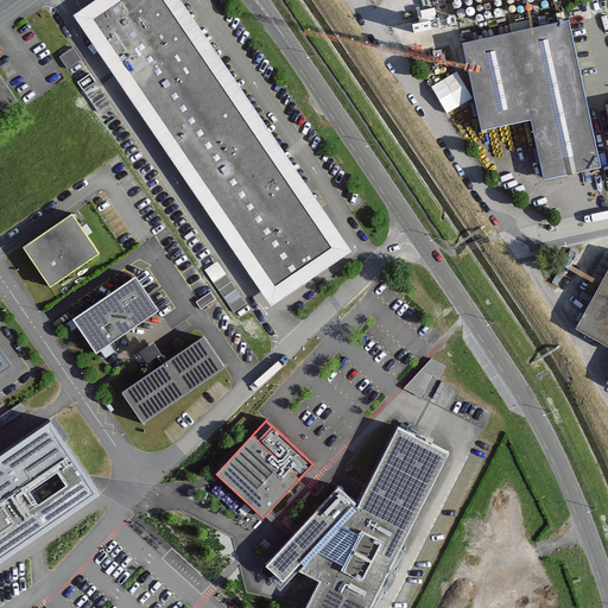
[(163,0),(125,0),(95,21),(277,287),(334,249),(163,0)]
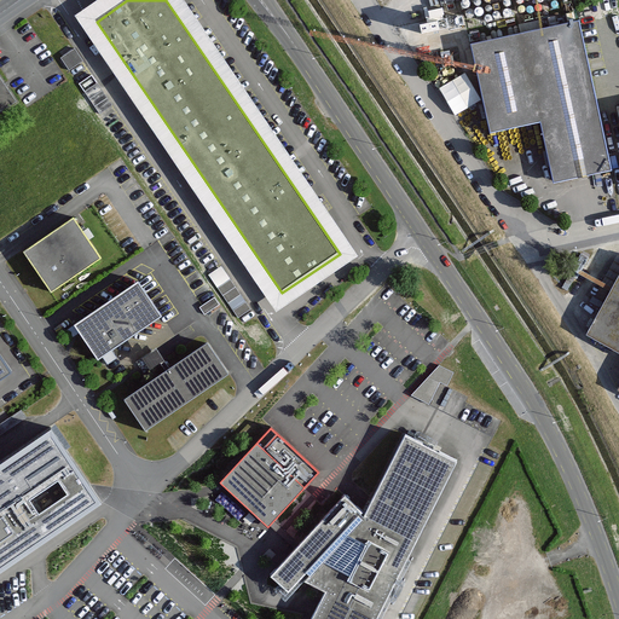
[(472,44),(491,131),(541,120),(554,181),(611,169),(599,111),(579,23),(579,22),(472,44)]
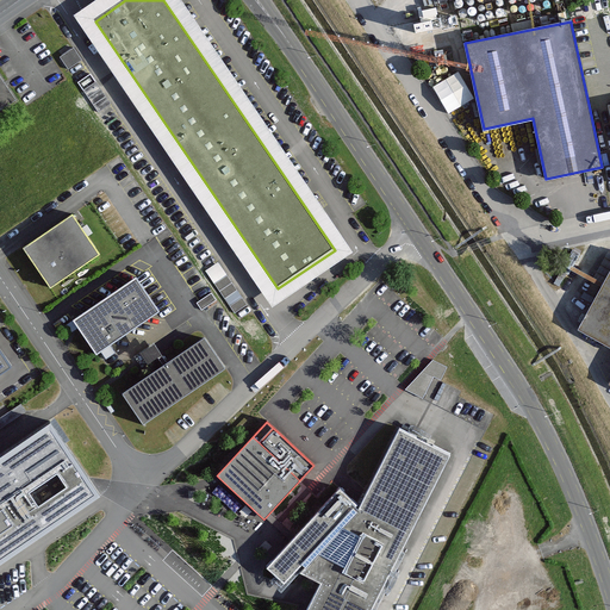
[(75,50),(61,58),(68,70),(82,62),(75,50)]
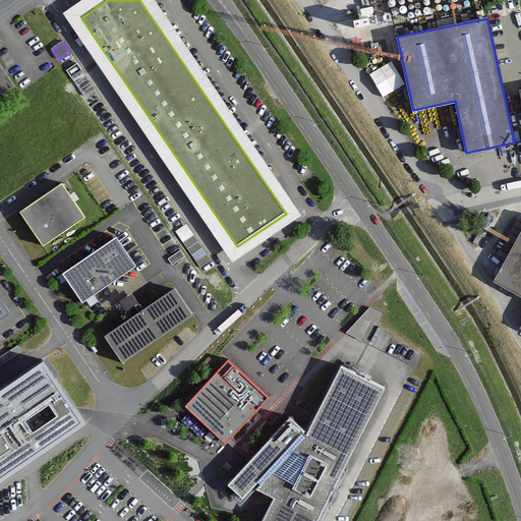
[(372,69),(381,95),(404,87),(395,61),(372,69)]
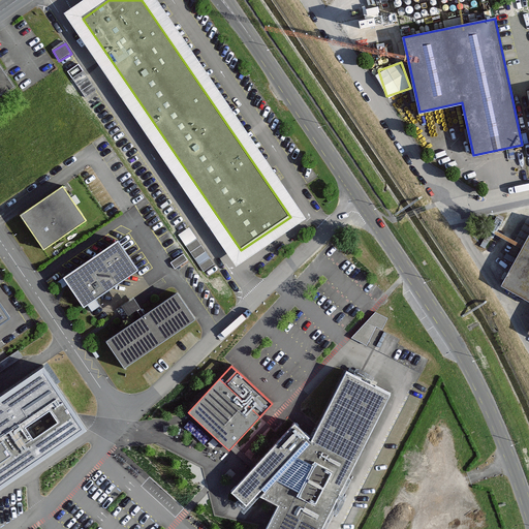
[(0,95),(12,87),(3,73),(0,68),(0,95)]
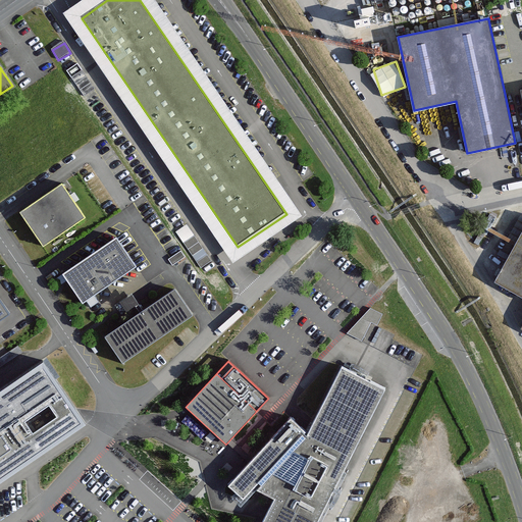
[(63,183),(19,211),(44,246),(87,217),(63,183)]
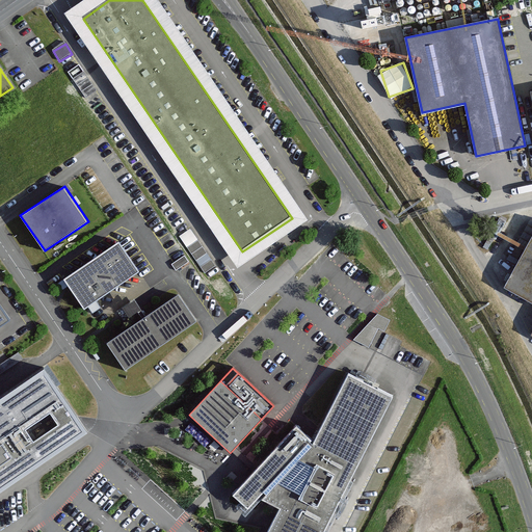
[(531,334),(531,236),(505,287),(531,301),(531,331),(531,334)]
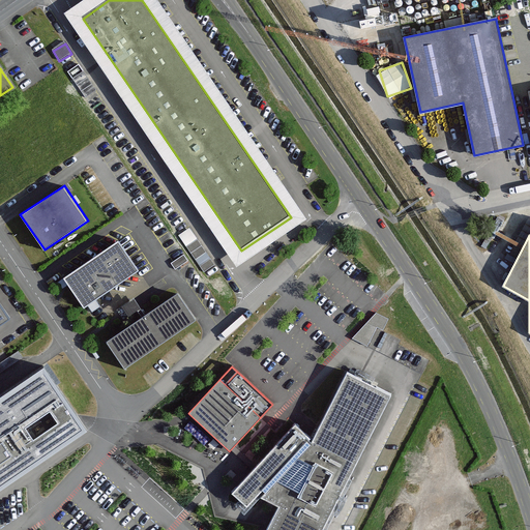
[(117,242),(64,278),(83,307),(86,305),(136,269),(117,242)]
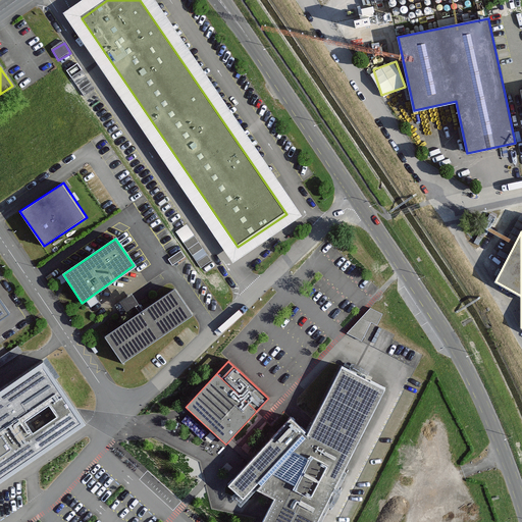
[(123,323),(105,336),(123,362),(194,314),(175,289),(143,311),(123,323)]
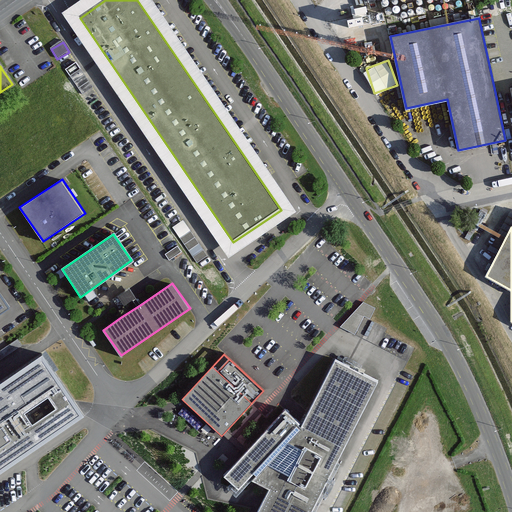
[(129,310),(142,302),(132,286),(119,295),(129,310)]
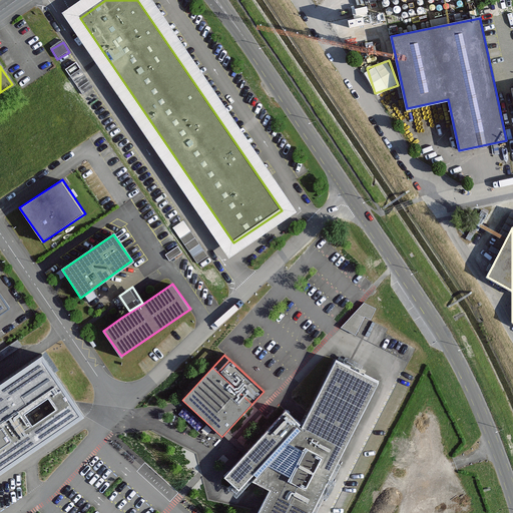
[(17,340),(0,351),(0,360),(21,346),(18,342),(18,341),(17,340)]
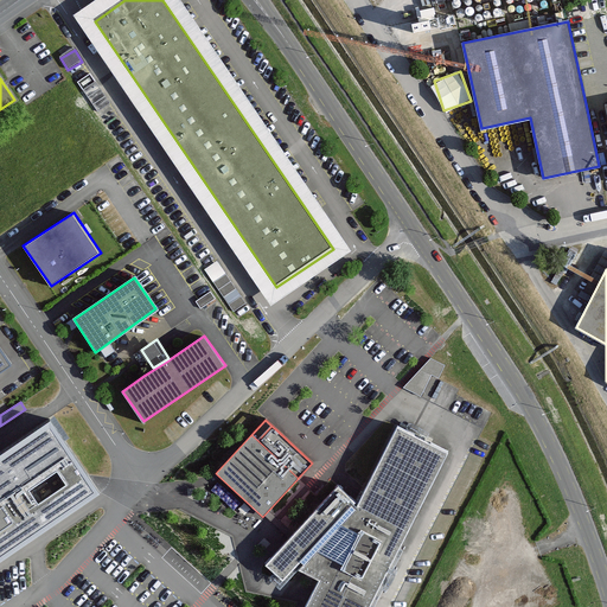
[(313,461),(266,419),(215,473),(262,516),(313,461)]
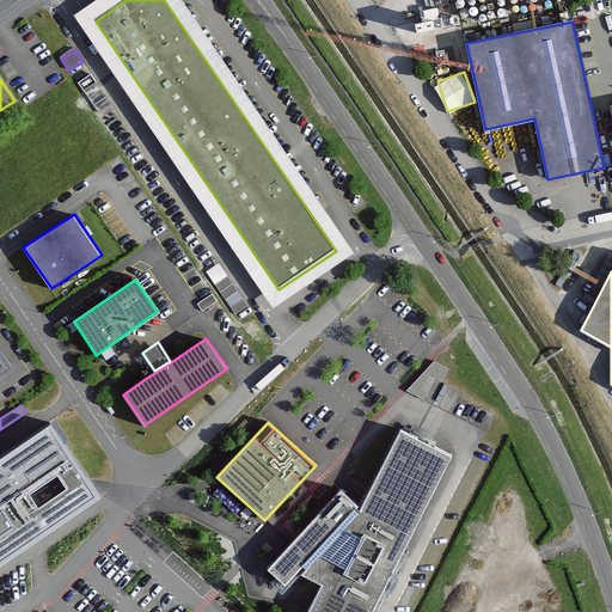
[(50,423),(0,457),(0,563),(99,497),(50,423)]
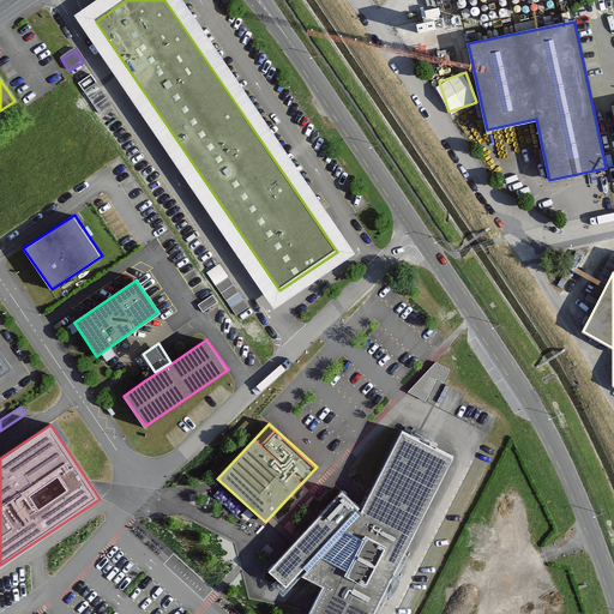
[(269,570),(286,585),(302,566),(306,569),(304,573),(324,584),(307,613),(371,613),(451,456),(402,432),(362,511),(341,492),(269,570)]
